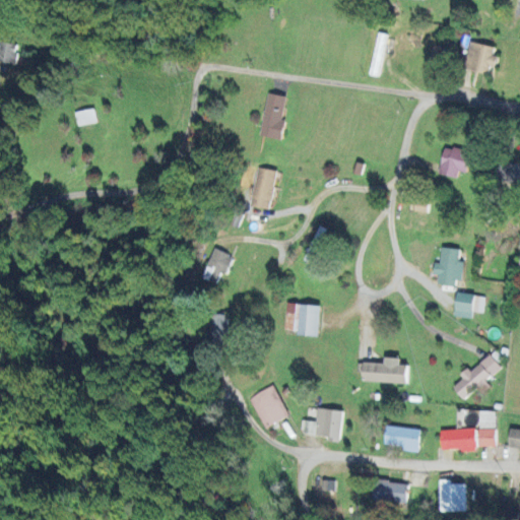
[(368,74),(377,77),(387,35),(378,33),(368,74)]
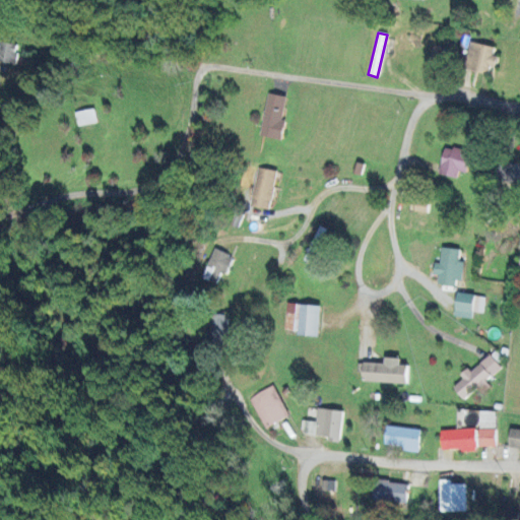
[(17,46),(0,41),(0,61),(12,64),(17,46)]
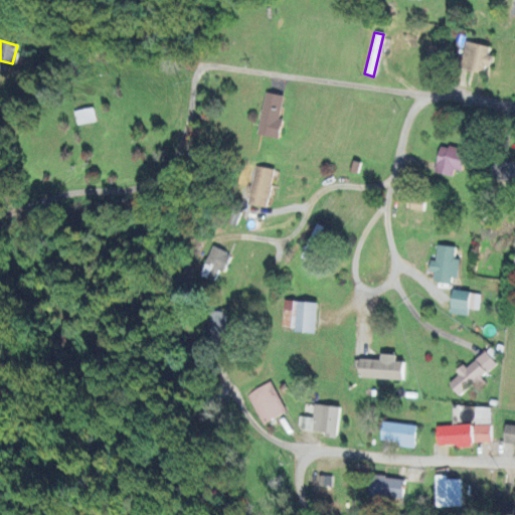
[(493,47),(465,41),(460,68),(485,73),(486,65),(489,66),(493,47)]
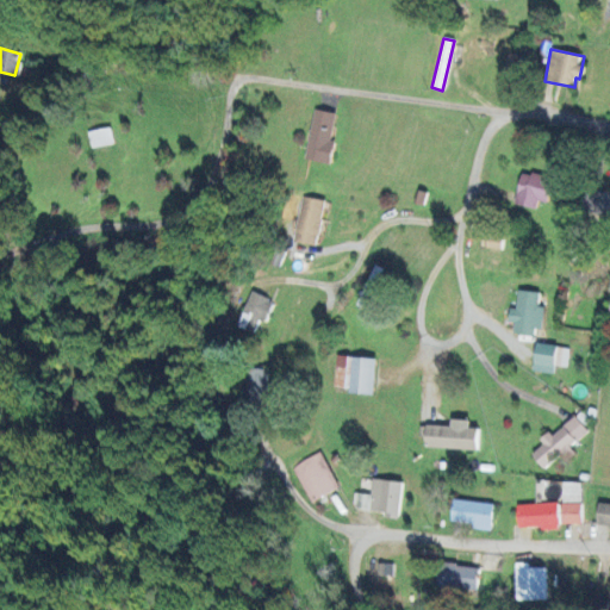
[(524,57),(508,53),(503,70),(518,75),(524,57)]
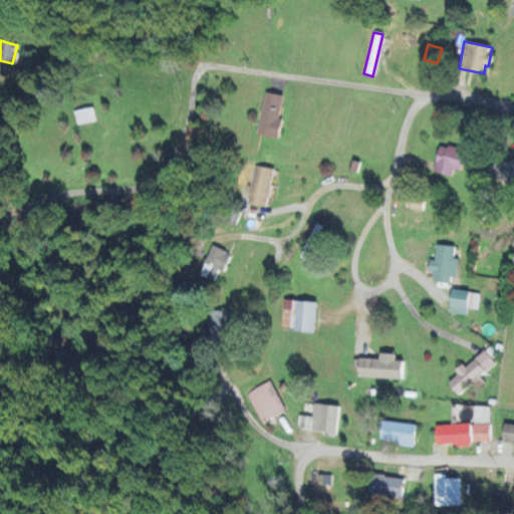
[(256,134),(279,139),(282,119),(279,118),(283,95),(265,92),(256,134)]
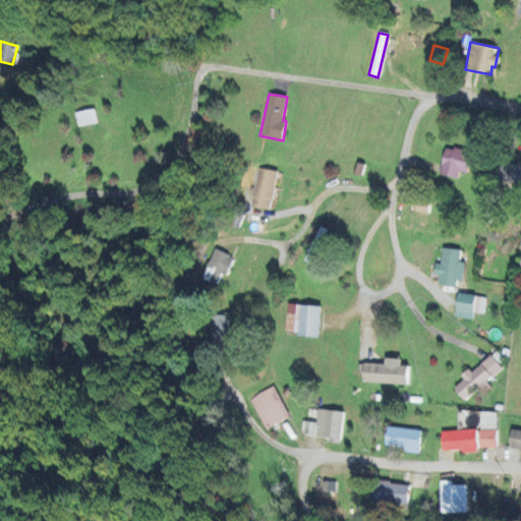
[(78,126),(99,123),(97,109),(76,112),(78,126)]
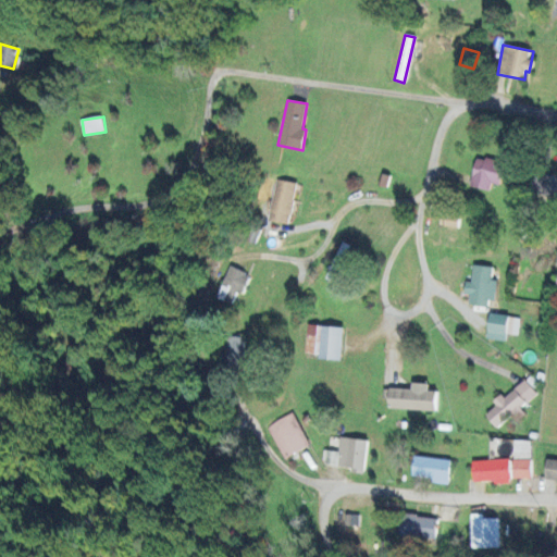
[(491,183),(499,185),(505,163),(477,156),(469,186),(489,192),(491,183)]
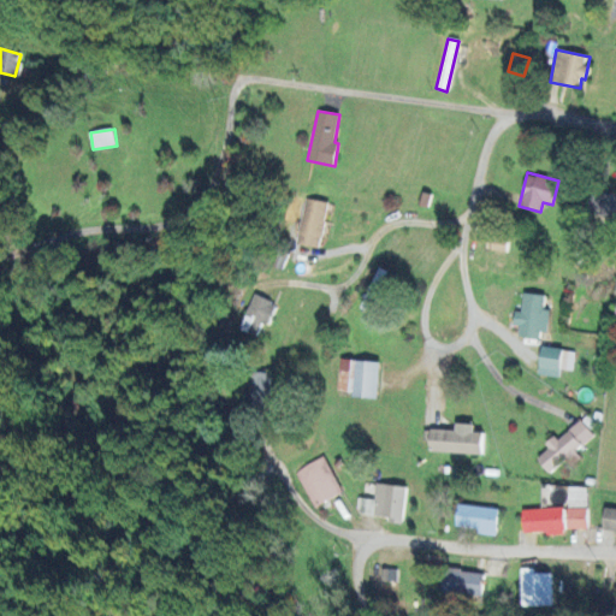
[(615,219),(615,194),(594,188),(587,211),(615,219)]
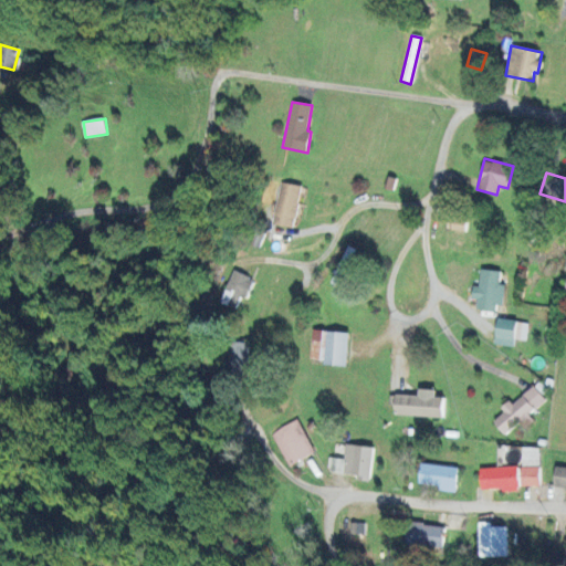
[(295,228),(301,186),(279,182),(272,224),(295,228)]
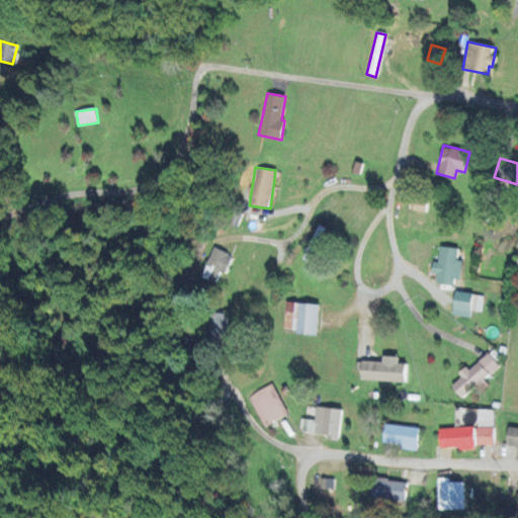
[(300,259),(310,264),(328,229),(319,225),(300,259)]
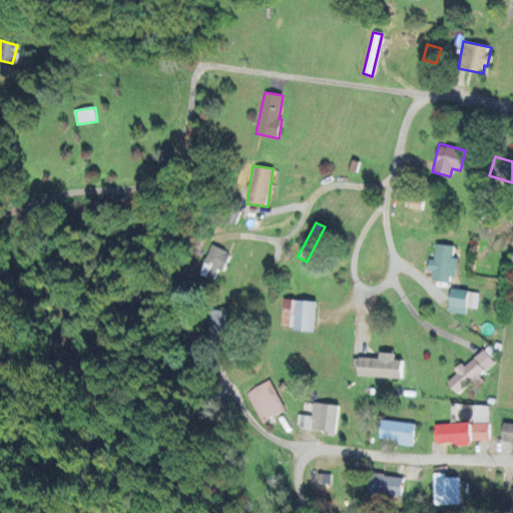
[(453,245),(435,244),(434,261),(430,261),(430,280),(456,281),(457,258),(452,258),(453,245)]
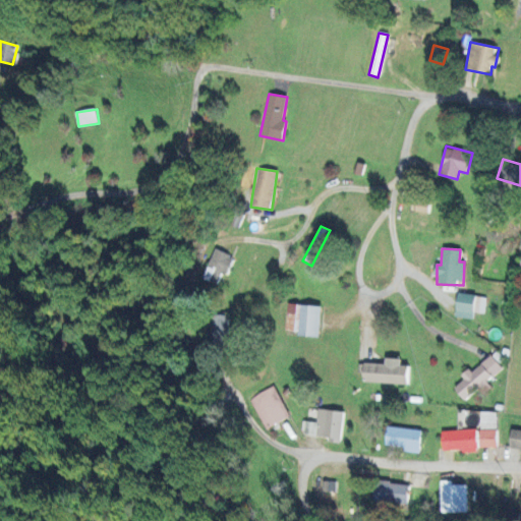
[(219,283),(222,273),(227,275),(233,256),(212,250),(203,279),(219,283)]
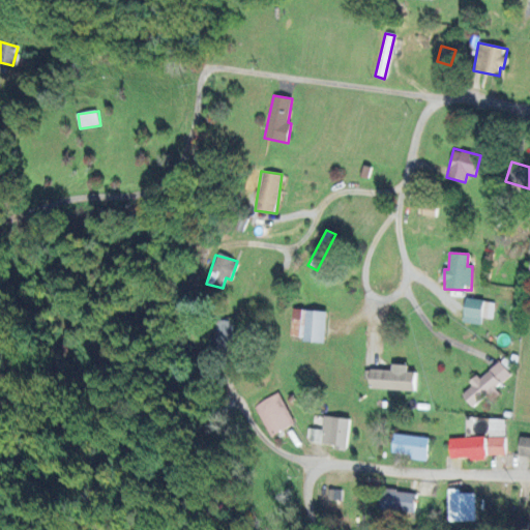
[(480,318),(492,319),(494,301),(465,299),(463,323),(480,325),(480,318)]
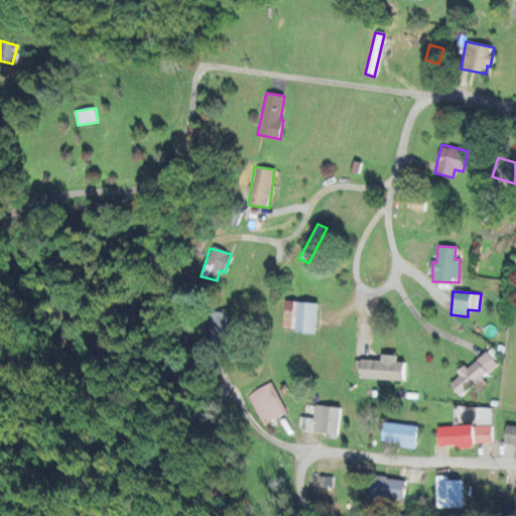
[(281,327),(293,329),(293,333),(314,335),(318,304),(284,300),(281,327)]
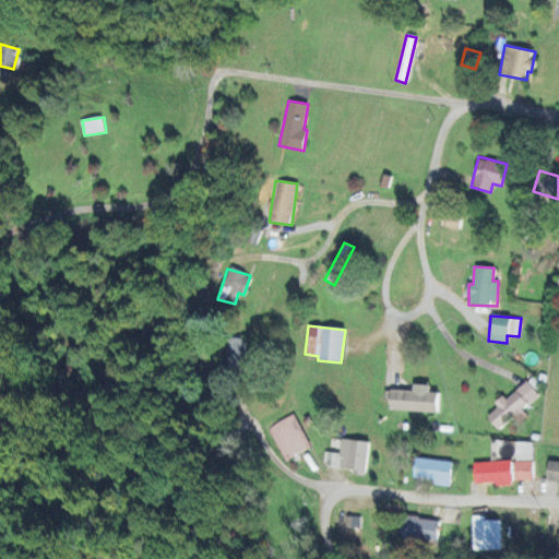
[(246,337),(228,339),(229,368),(251,367),(251,352),(247,352),(246,337)]
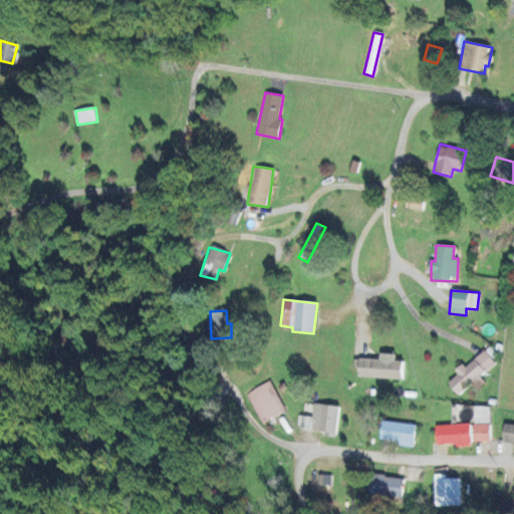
[(447,383),(458,396),(471,383),(477,390),(485,381),(480,377),(495,363),(482,349),(456,373),(457,374),(447,383)]
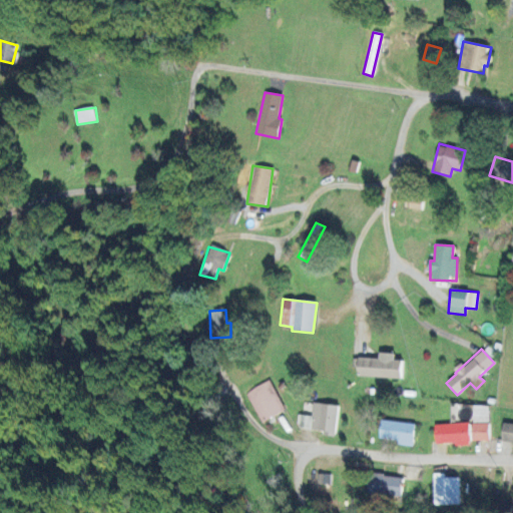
[(401,379),(402,360),(394,360),(394,354),(379,353),(378,359),(355,358),(354,377),(401,379)]
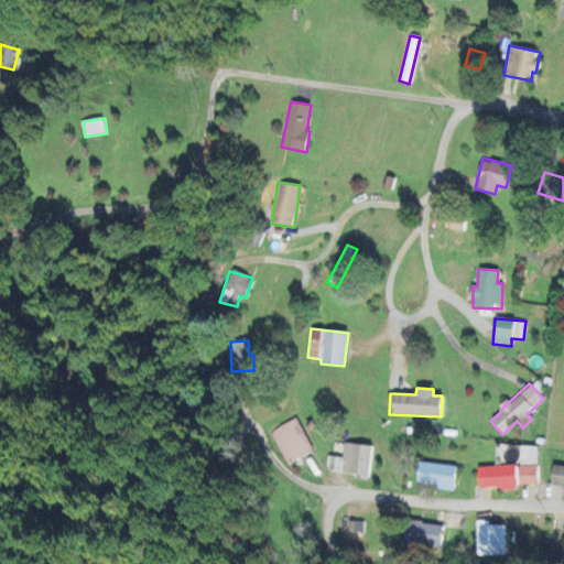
[(286,464),(313,448),(294,418),(268,433),(286,464)]
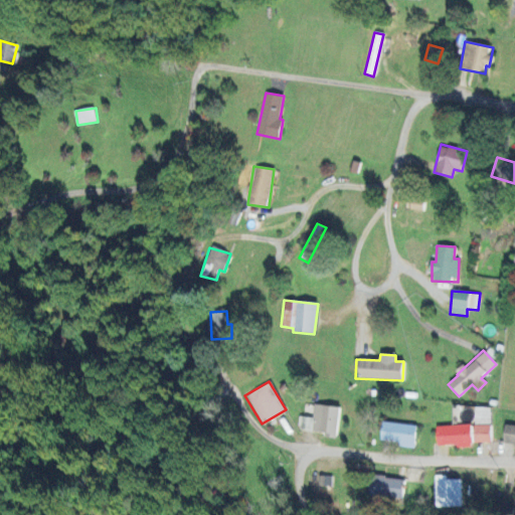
[(325,432),(325,436),(336,438),(339,405),(314,403),(313,416),(298,415),(297,428),(325,432)]
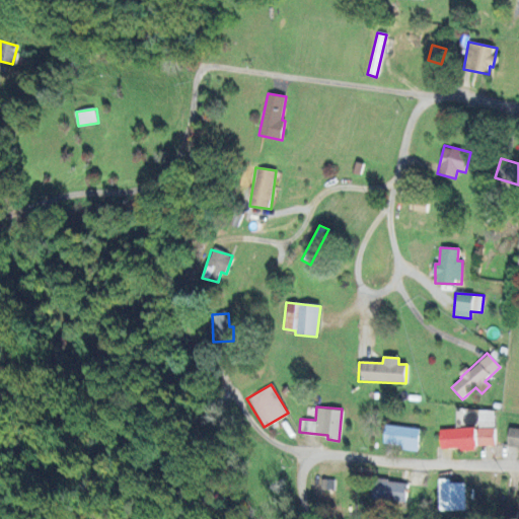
[(494,445),(495,410),(477,410),(477,445),(494,445)]
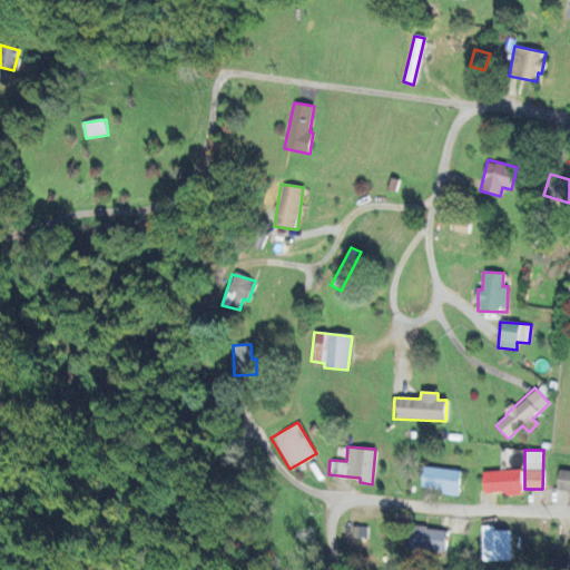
[(420,489),(458,491),(460,469),(422,467),(420,489)]
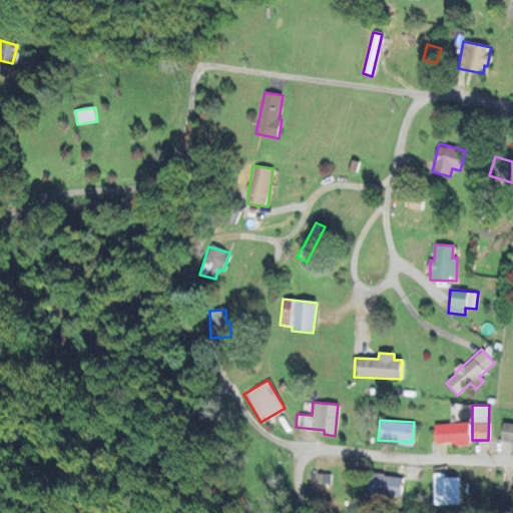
[(434,424),(435,445),(470,443),(469,422),(434,424)]
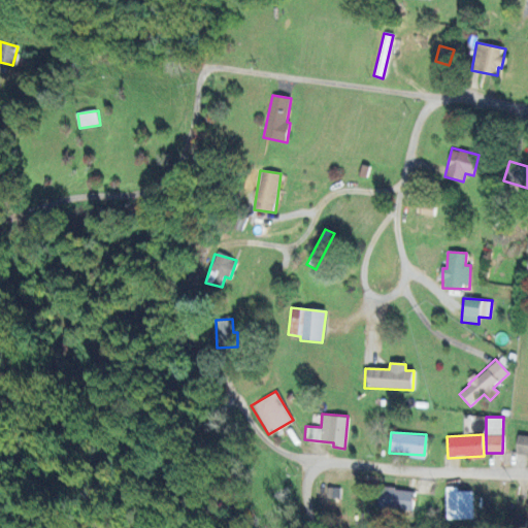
[(516,454),(527,454),(527,435),(517,434),(516,454)]
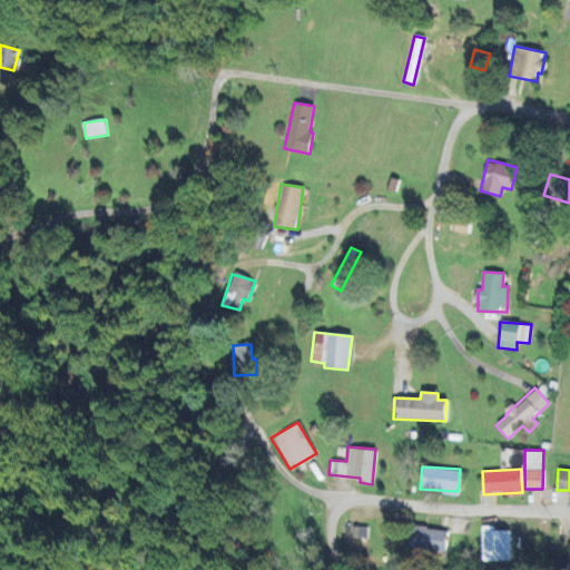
[(351,537),(365,537),(365,527),(352,526),(351,537)]
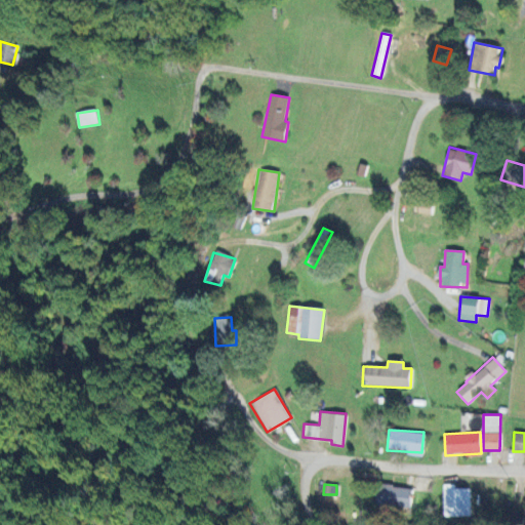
[(444,516),(471,516),(470,488),(455,488),(455,484),(444,484),(444,516)]
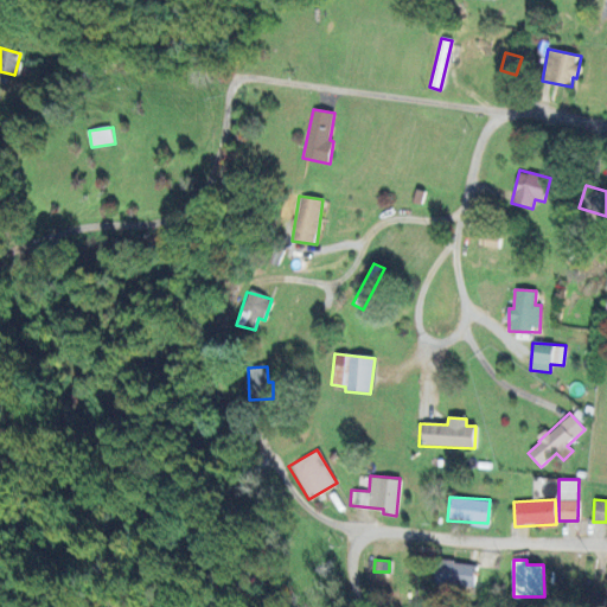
[(474,586),(475,562),(435,561),(434,585),(474,586)]
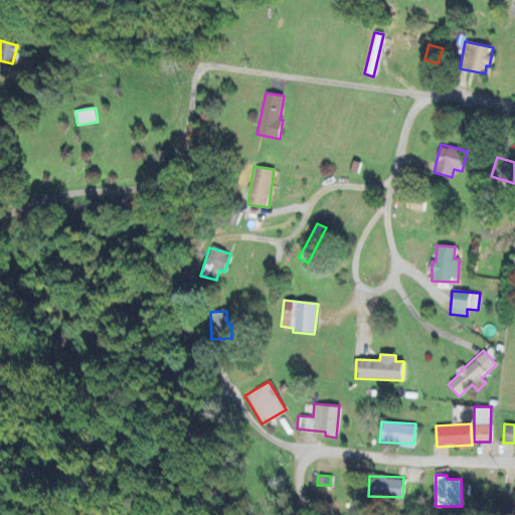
All buildings are outlined.
